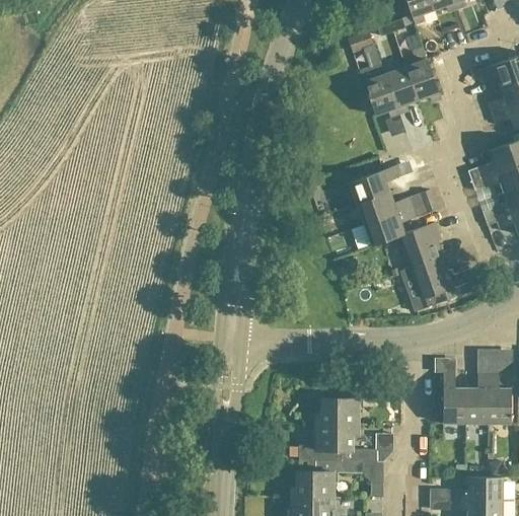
[(423,13),(434,9),(430,0),(405,0),(415,22),(425,18),(423,13)]
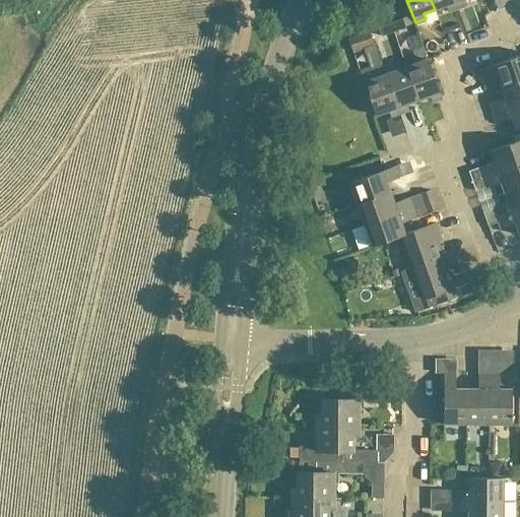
[(431,0),(435,9),(446,5),(448,10),(457,7),(454,0),(431,0)]
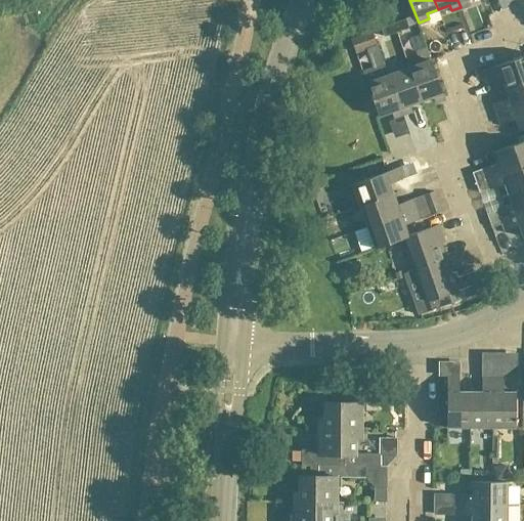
[(408,28),(405,19),(393,24),(396,32),(408,28)]
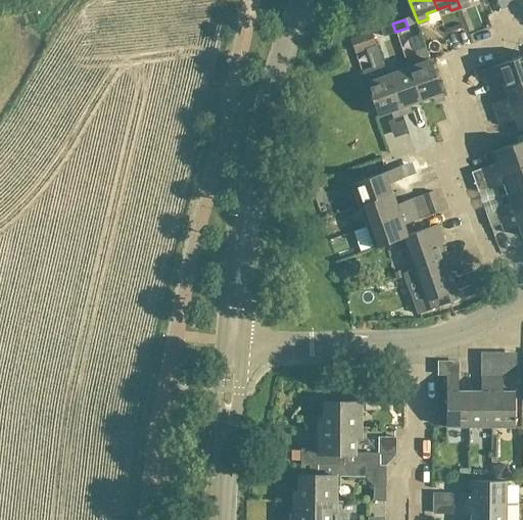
[(383,37),(395,32),(392,24),(380,28),(383,37)]
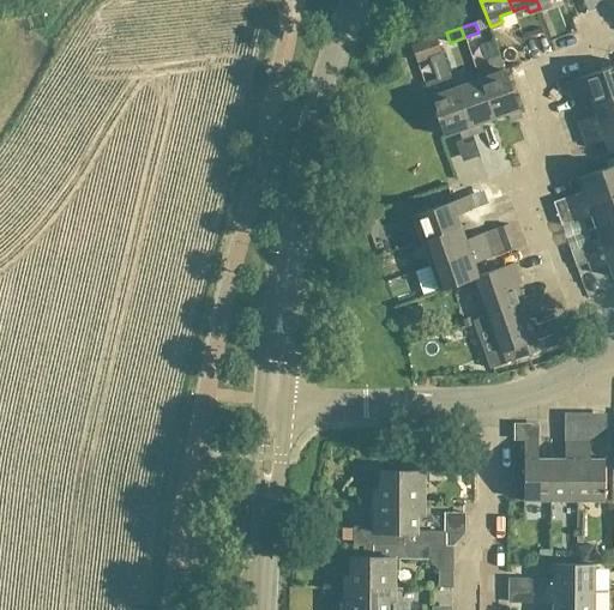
[(411,46),(416,61),(441,53),(435,37),(411,46)]
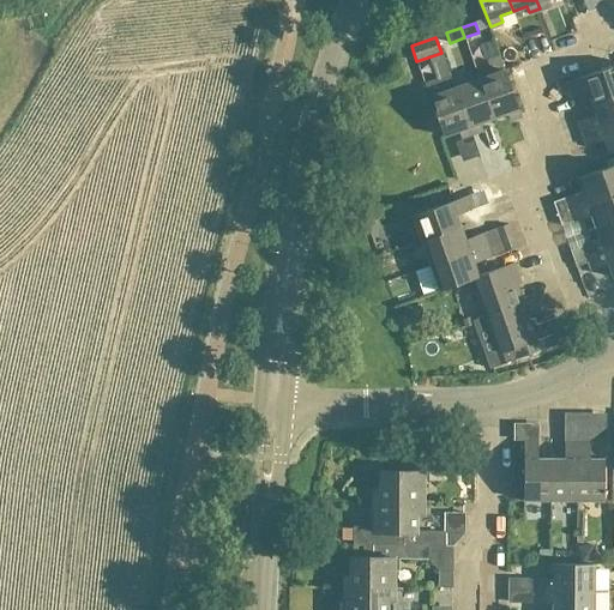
[(487,61),(492,74),(479,79),(493,119),(506,114),(509,120),(521,116),(500,56),(487,61)]
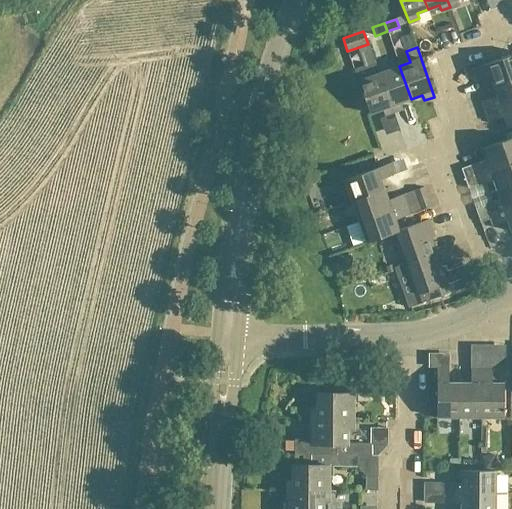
[(492,87),(511,79),(511,55),(470,71),(473,81),(488,75),(492,87)]
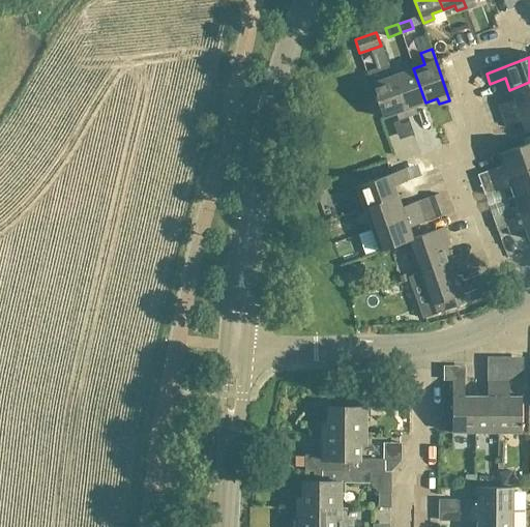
[(408,115),(393,76),(392,77),(389,66),(367,74),(383,118),(395,113),(398,119),(408,115)]
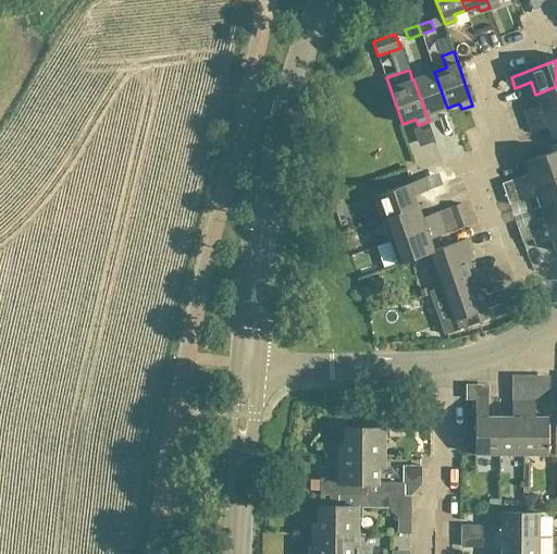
[(447,108),(434,72),(413,79),(429,121),(436,118),(434,112),(447,108)]
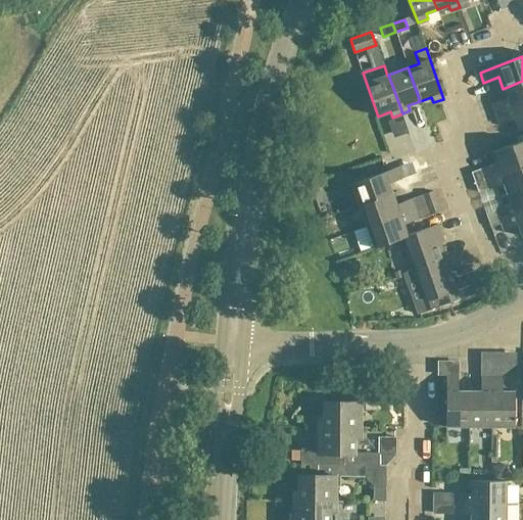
[(522,81),(503,89),(506,98),(491,103),(495,114),(522,104),(522,81)]
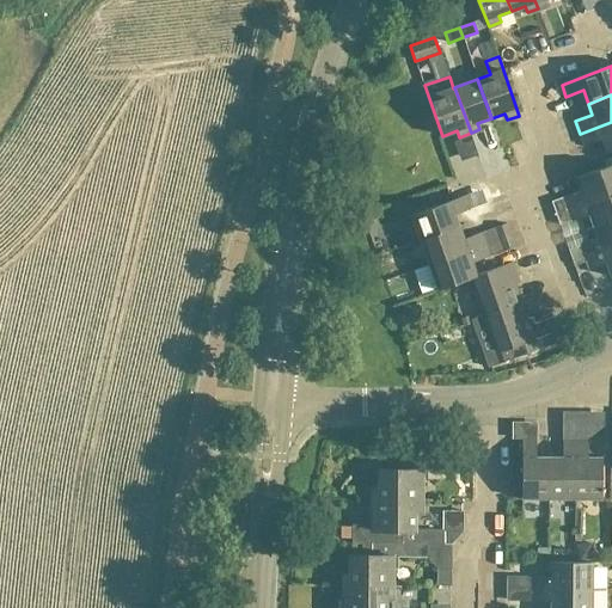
[(611,122),(580,134),(583,143),(600,137),(605,152),(611,148),(611,122)]
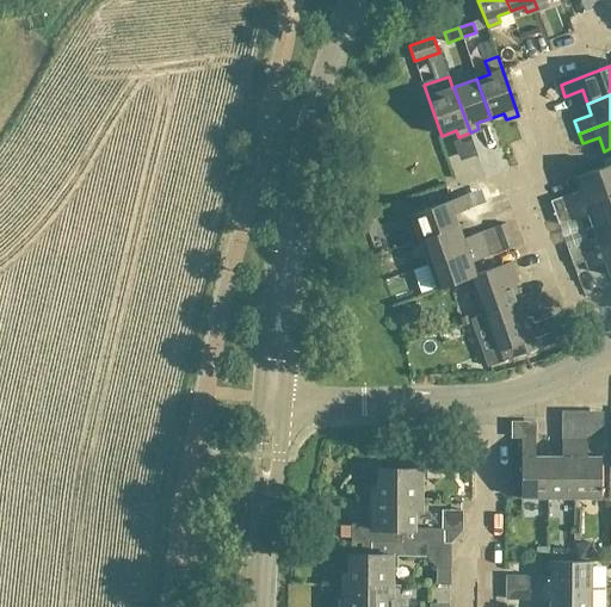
[(610,163),(575,178),(580,191),(551,202),(555,214),(610,193),(610,163)]
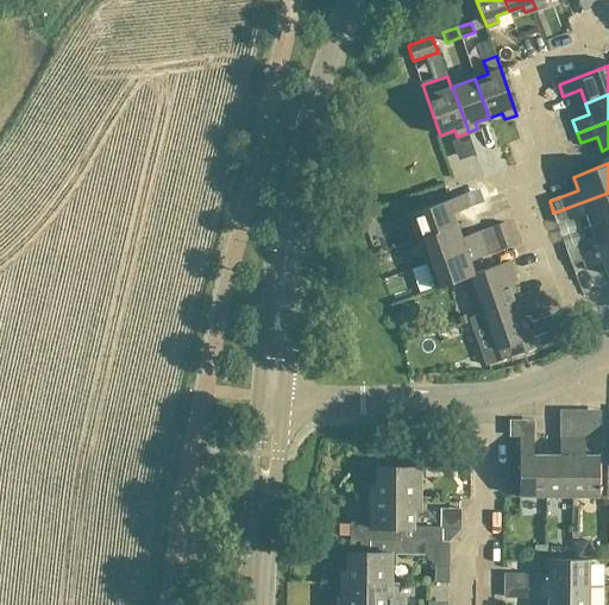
[(465,193),(449,200),(409,214),(419,240),(458,226),(453,213),(471,207),(465,193)]
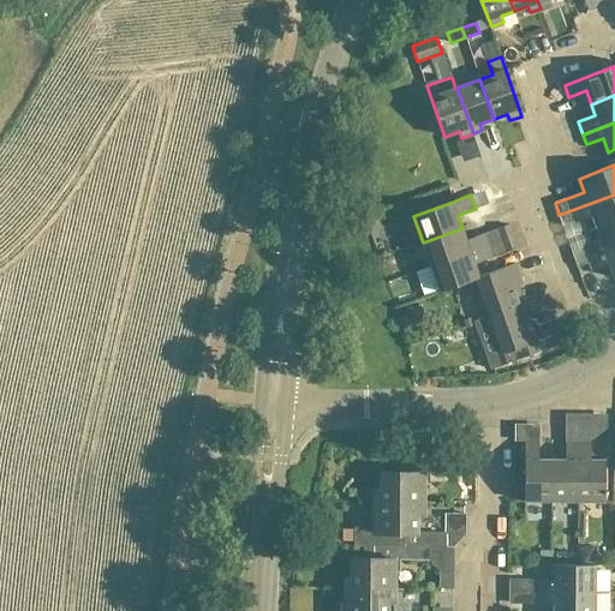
[(614,195),(559,215),(563,227),(592,216),(597,229),(614,222),(614,195)]
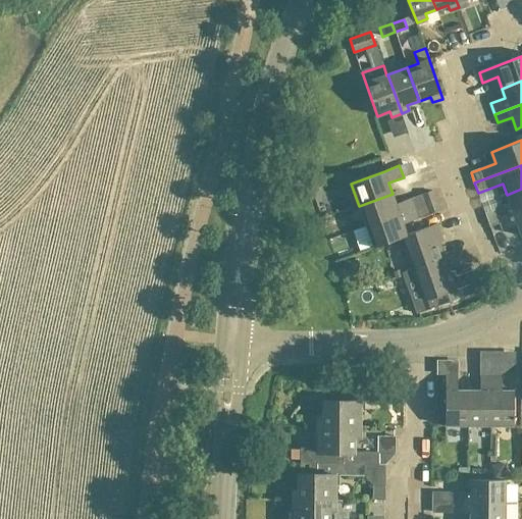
[(521,189),(507,195),(511,205),(486,214),(489,224),(500,220),(521,212),(521,189)]
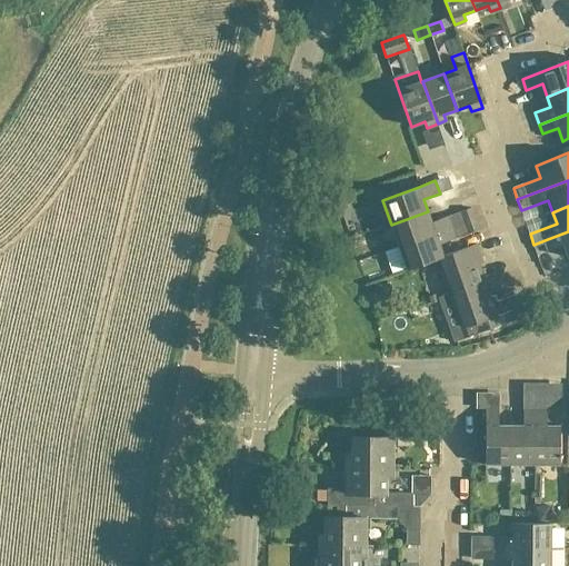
[(428,211),(391,225),(399,247),(476,220),(471,209),(432,224),(428,211)]
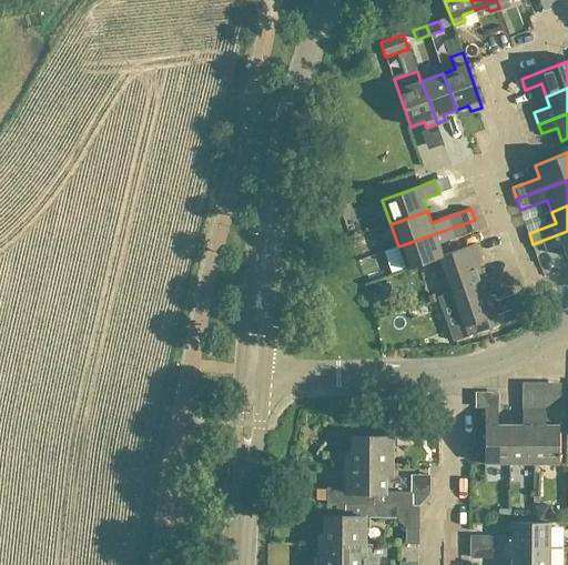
[(475,220),(398,246),(407,270),(436,260),(444,256),(443,255),(439,244),(478,230),(475,220)]
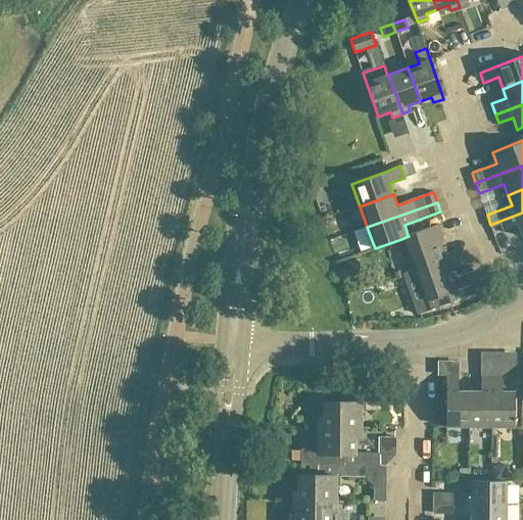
[(522,213),(501,221),(504,230),(518,225),(522,236),(522,235),(522,213)]
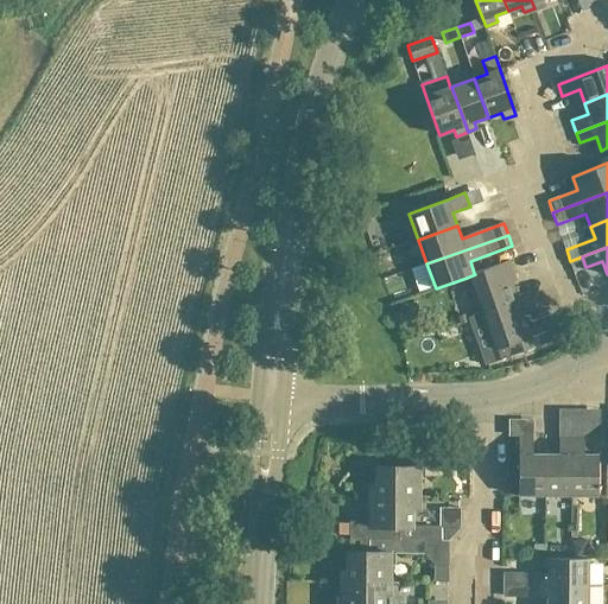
[(475,274),(467,278),(481,315),(520,300),(513,283),(518,280),(510,260),(474,273),(475,274)]
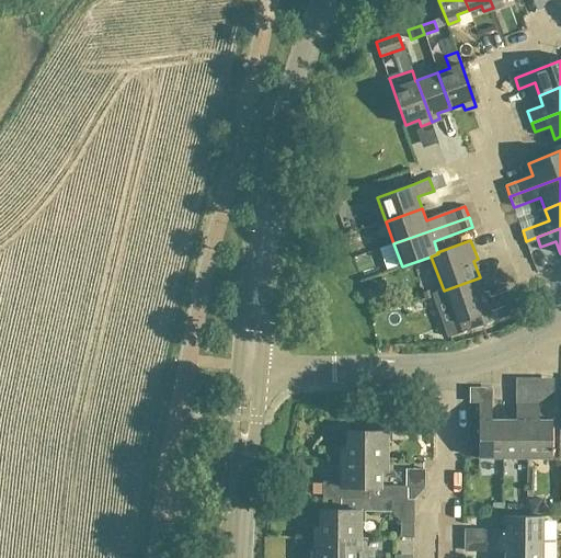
[(489,312),(495,309),(513,303),(508,289),(491,296),(489,292),(485,294),(480,277),(444,291),(455,321),(459,333),(492,321),(489,312)]
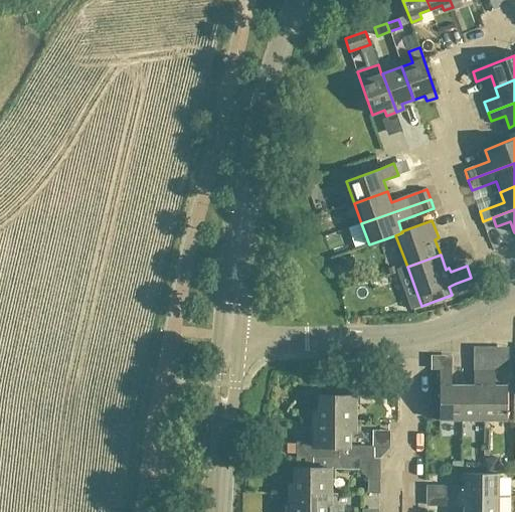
[(410,310),(421,306),(417,295),(407,299),(410,310)]
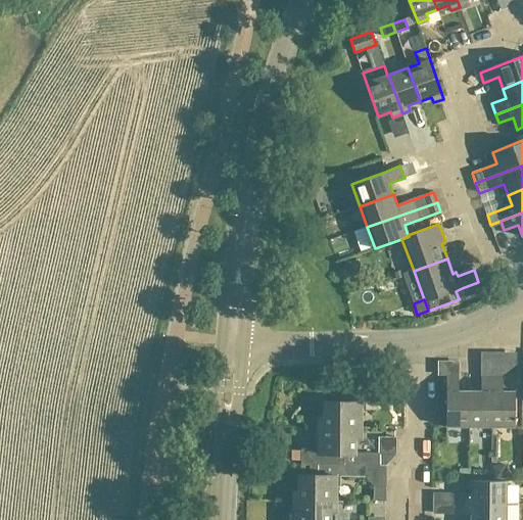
[(490,427),(491,375),(492,375),(492,352),(480,352),(480,375),(481,375),(481,390),(469,390),(469,426),(490,427)]
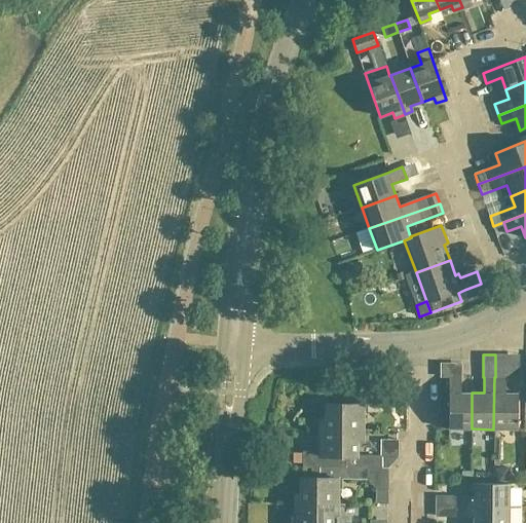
[(495,377),(494,377),(493,430),(519,430),(519,394),(511,394),(511,390),(505,386),(505,378),(506,378),(508,355),(495,355),(495,377)]
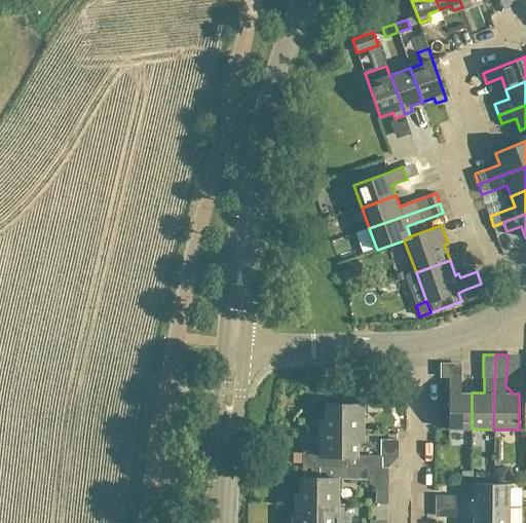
[(472,428),(472,393),(461,393),(461,377),(450,377),(449,428),(472,428)]
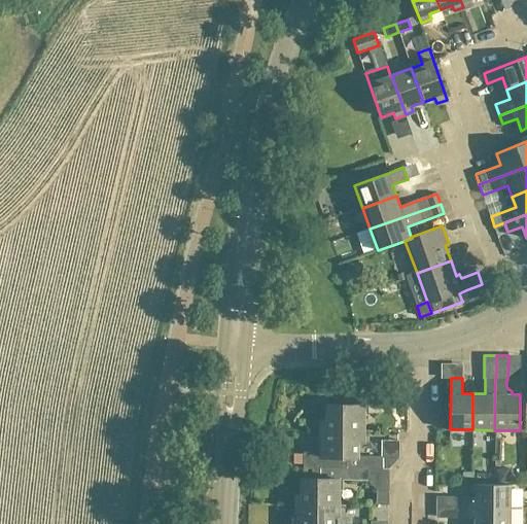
[(345,392),(345,393),(345,404),(325,404),(325,419),(319,418),(319,429),(361,429),(361,416),(366,416),(366,405),(391,405),(391,393),(345,392)]
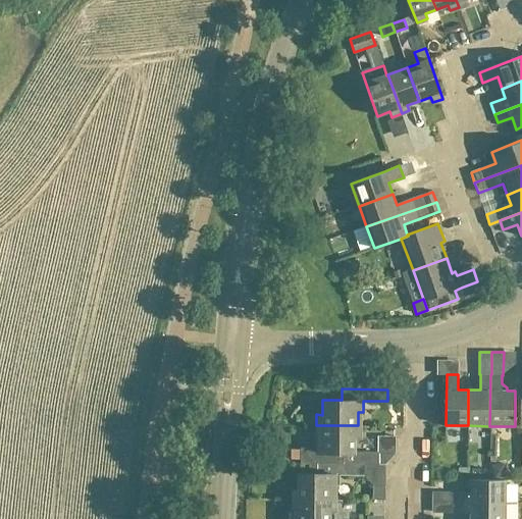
[(358,437),(358,425),(316,425),(316,446),(299,446),(299,461),(317,462),(378,462),(378,452),(352,451),(352,437),(358,437)]
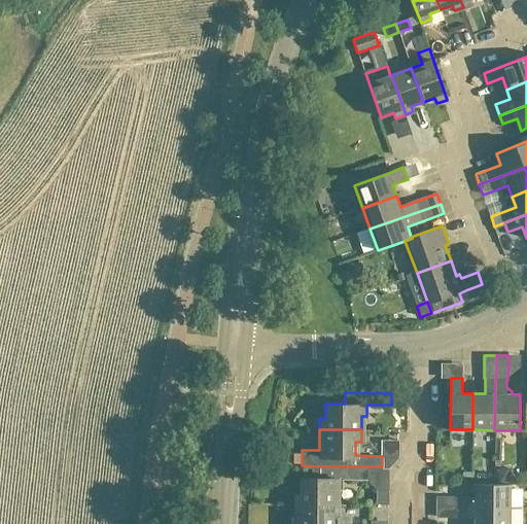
[(382,466),(320,466),(320,478),(301,478),(300,492),(294,492),(294,503),(337,503),(337,480),(367,480),(367,468),(382,468),(382,466)]
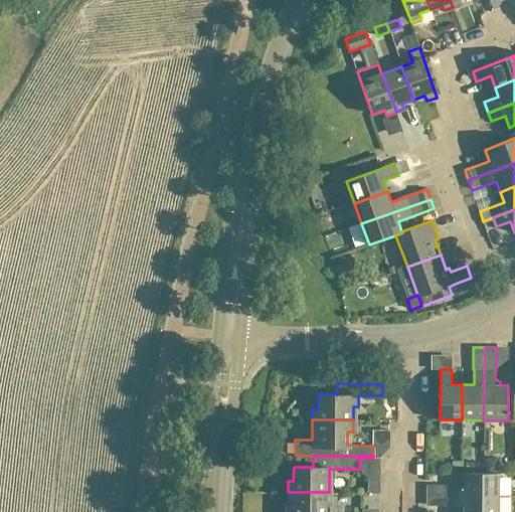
[(447,485),(447,495),(499,495),(499,473),(463,473),(463,485),(447,485)]
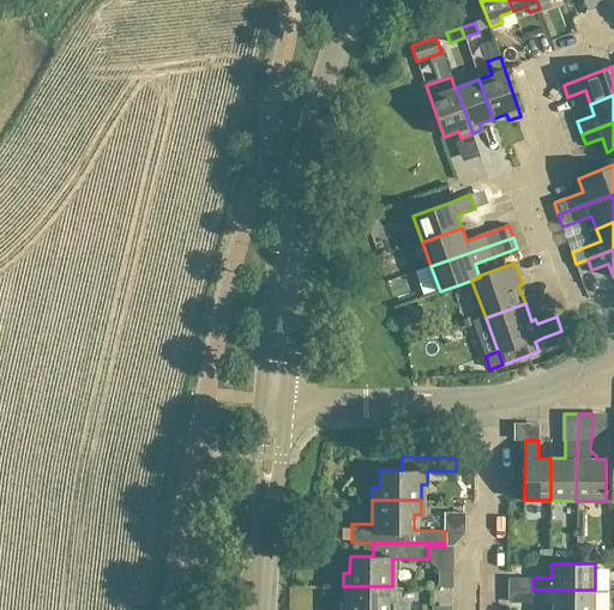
[(385,609),(385,599),(392,599),(392,586),(343,586),(342,609),(385,609)]
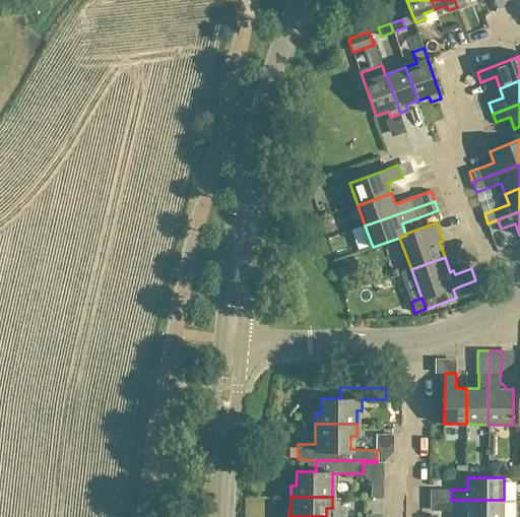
[(466,511),(465,516),(503,516),(504,500),(451,500),(451,511),(466,511)]
